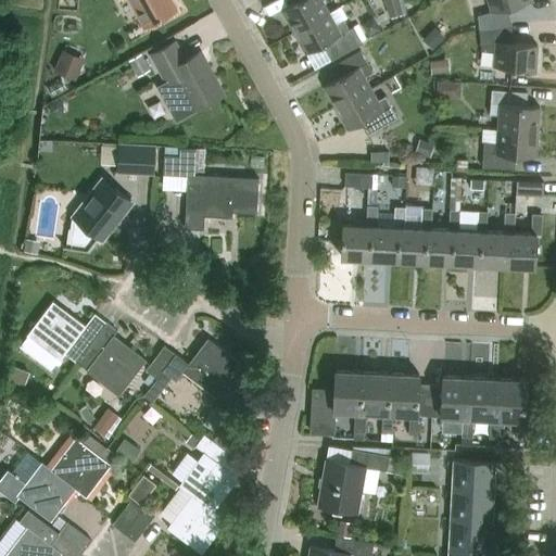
[(177,11),(171,0),(127,0),(144,29),(177,11)]
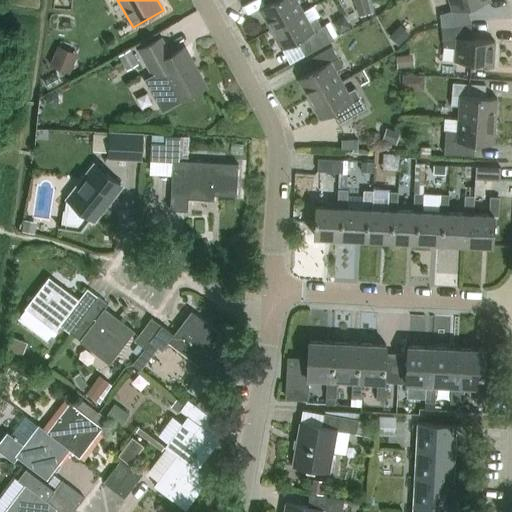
[(259,10),(270,30),(302,12),(296,1),(298,0),(267,0),(270,4),(259,10)]
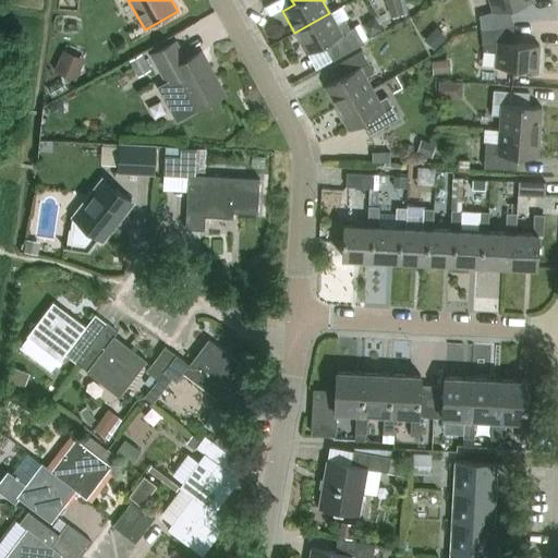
[(401,0),(386,0),(391,16),(405,13),(401,0)]
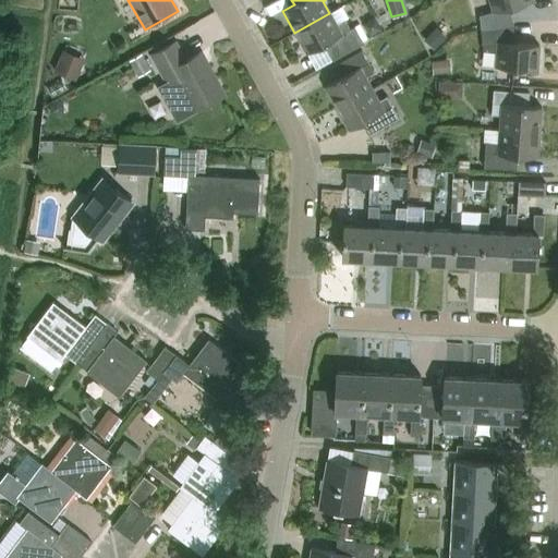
[(480,28),(509,26),(505,10),(533,1),(532,0),(488,0),(493,12),(478,16),(480,28)]
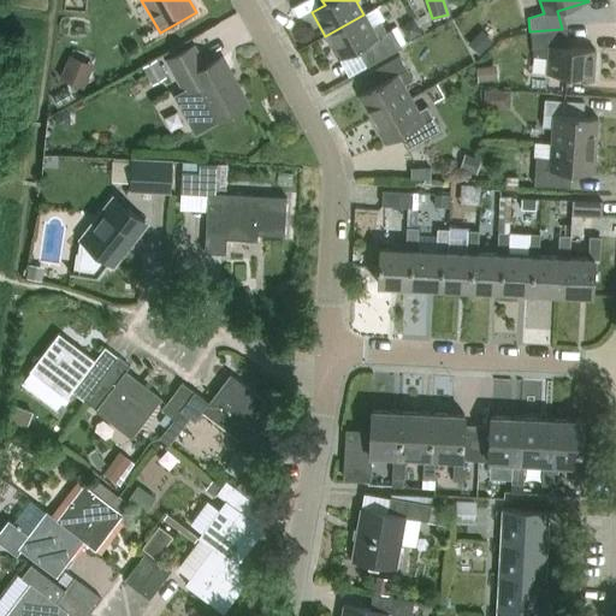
[(363,15),(325,36),(338,60),(357,49),(367,66),(402,47),(392,30),(386,34),(380,23),(371,28),(363,15)]
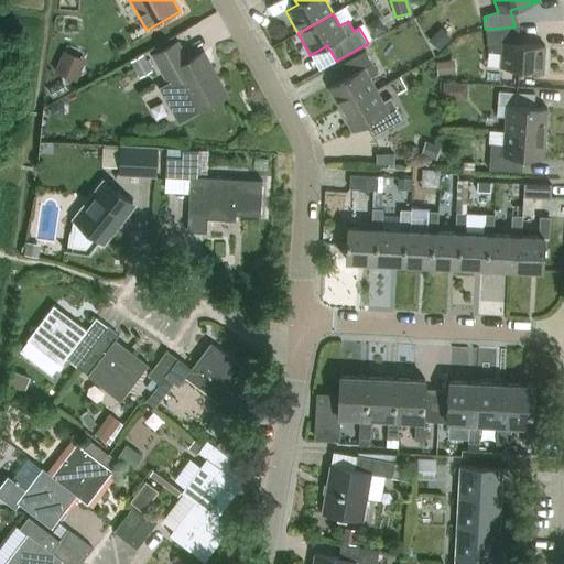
[(380,17),(367,23),(375,38),(388,30),(380,17)]
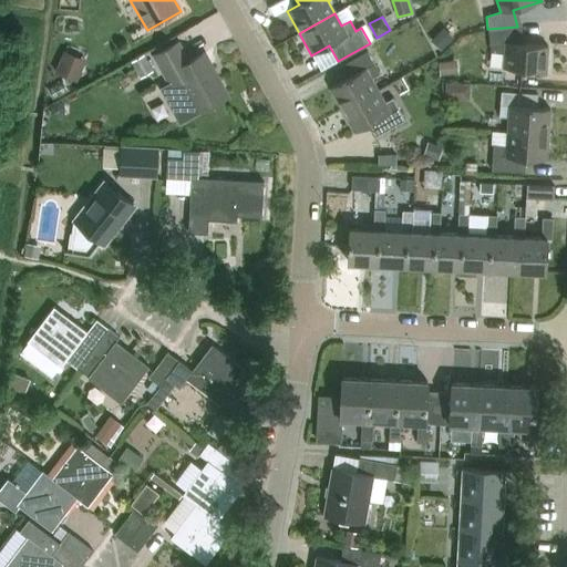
[(517,27),(487,29),(491,53),(504,54),(503,69),(532,71),(532,74),(545,75),(547,47),(517,44),(517,27)]
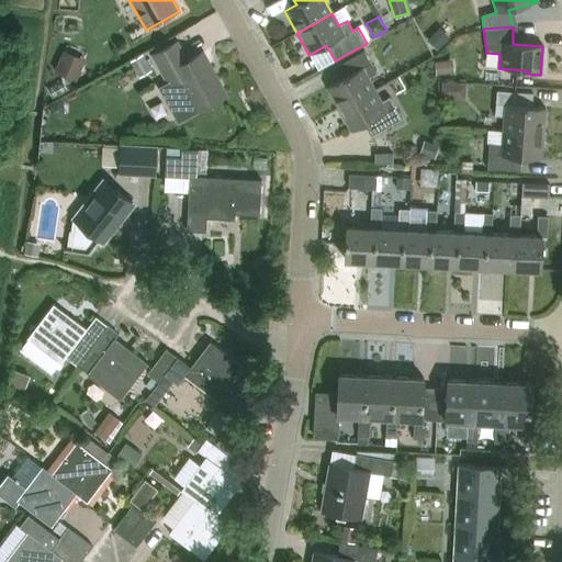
[(429,40),(439,51),(451,37),(441,27),(429,40)]
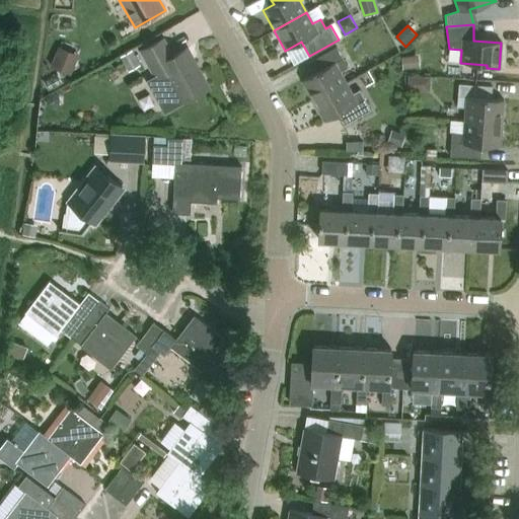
[(141,53),(153,76),(147,79),(165,113),(183,103),(208,89),(187,51),(172,58),(163,41),(141,53)]
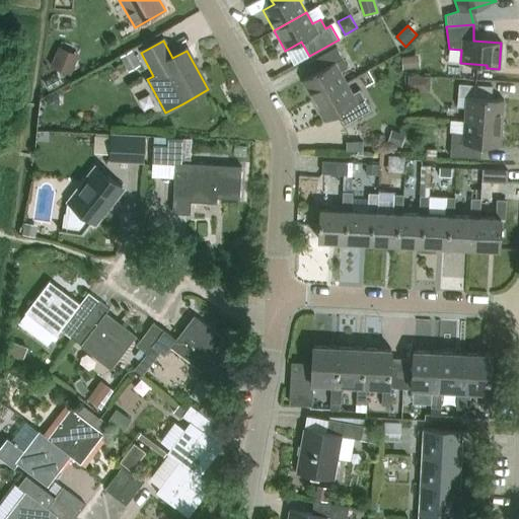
[(53,64),(73,73),(82,54),(62,45),(53,64)]
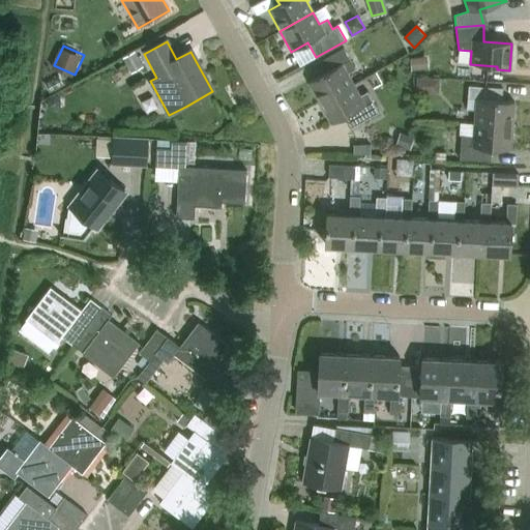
[(308,83),(320,104),(353,85),(347,74),(354,69),(349,60),(351,59),(345,48),(314,64),(320,77),(308,83)]
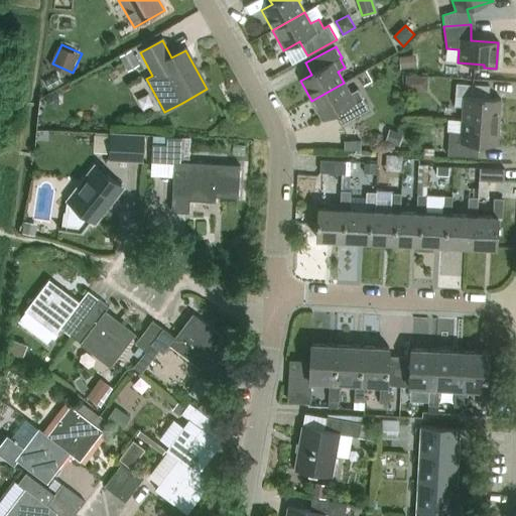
[(133,50),(121,56),(129,71),(141,63),(133,50)]
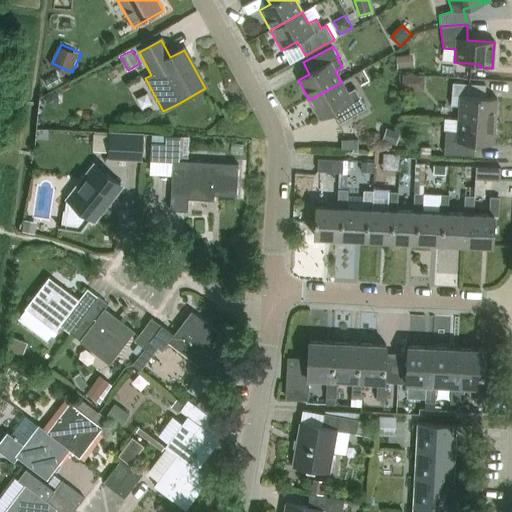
[(414,55),(398,57),(400,71),(416,69),(414,55)]
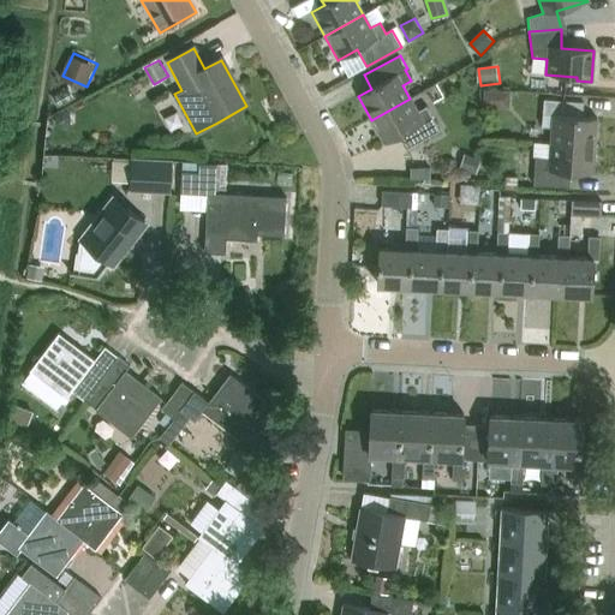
[(511,93),(485,90),(484,107),(509,108),(511,93)]
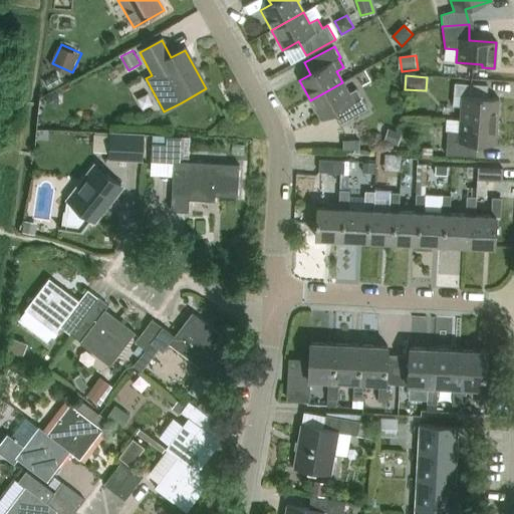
[(342,82),(310,100),(321,121),(331,115),(338,126),(366,109),(355,89),(348,93),(342,82)]
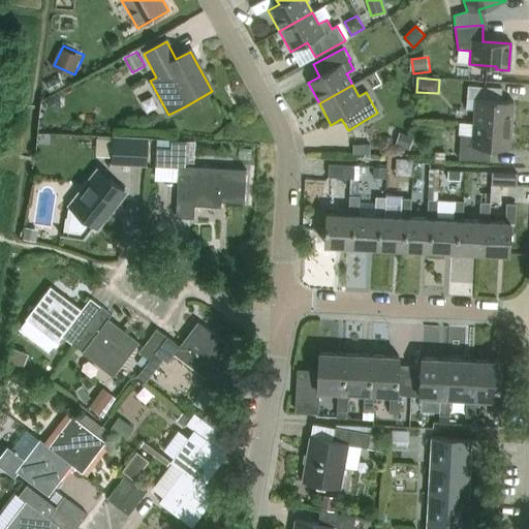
[(474,122),(511,125),(514,101),(501,100),(502,88),(468,85),(466,109),(475,110),(474,122)]
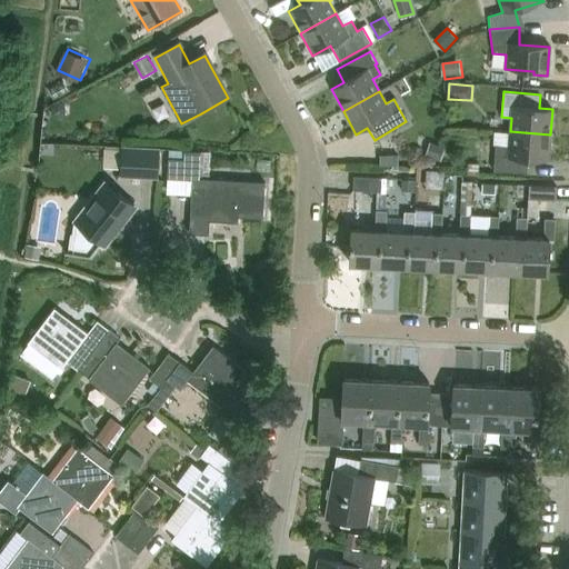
[(59,102),(51,106),(51,113),(58,119),(65,116),(66,107),(59,102)]
